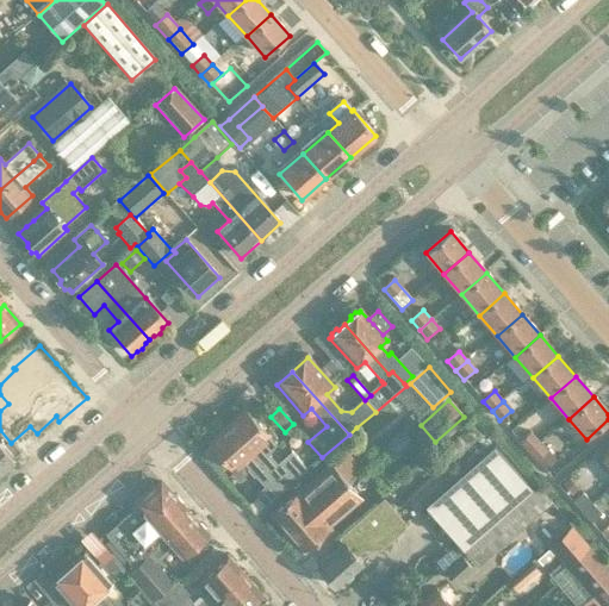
[(277,447),(269,437),(246,411),(241,416),(235,418),(232,424),(228,428),(284,492),(308,472),(292,454),(278,467),(269,457),(277,447)]
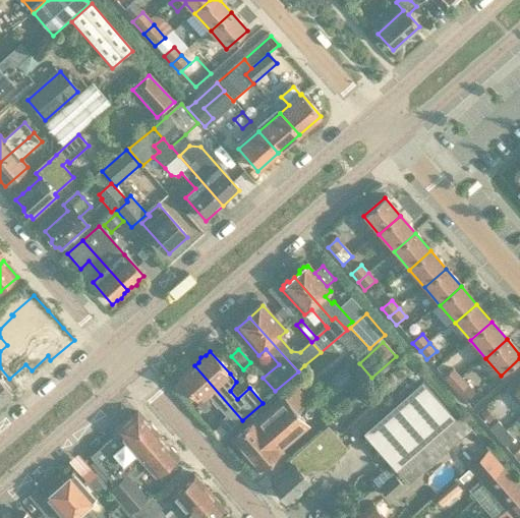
[(227,435),(242,420),(194,365),(190,369),(185,370),(183,376),(178,380),(197,402),(207,394),(227,417),(219,424),(227,435)]
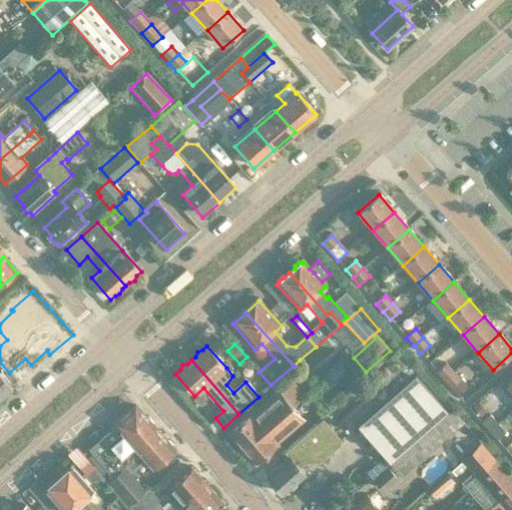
[(444,381),(454,372),(447,365),(437,373),(444,381)]
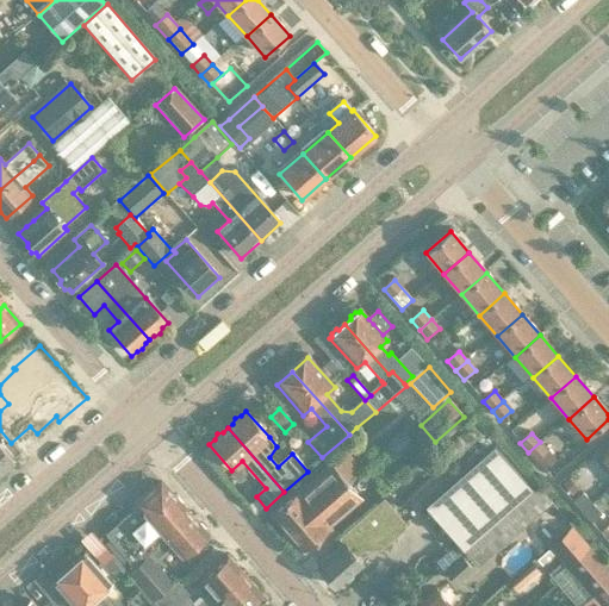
[(538,462),(548,453),(540,442),(528,453),(538,462)]
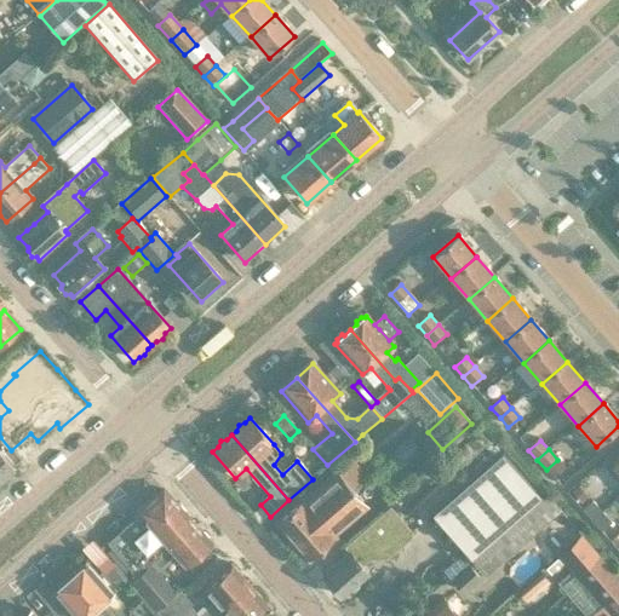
[(0,479),(12,468),(0,453),(0,479)]
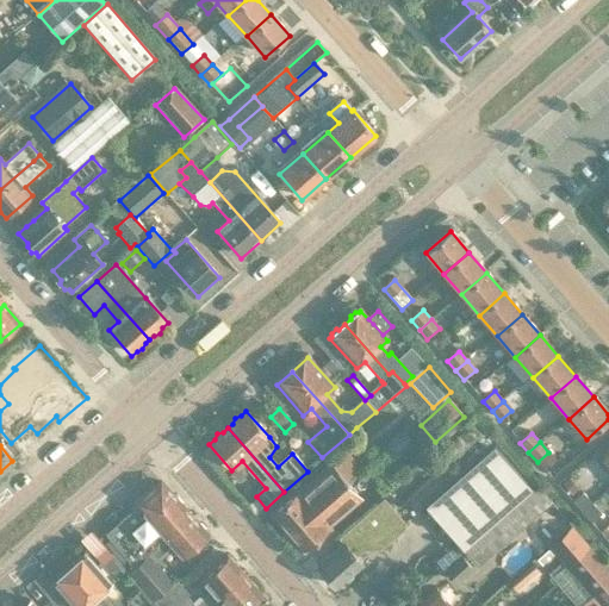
[(428,510),(464,551),(532,492),(510,468),(495,450),(457,485),(428,510)]
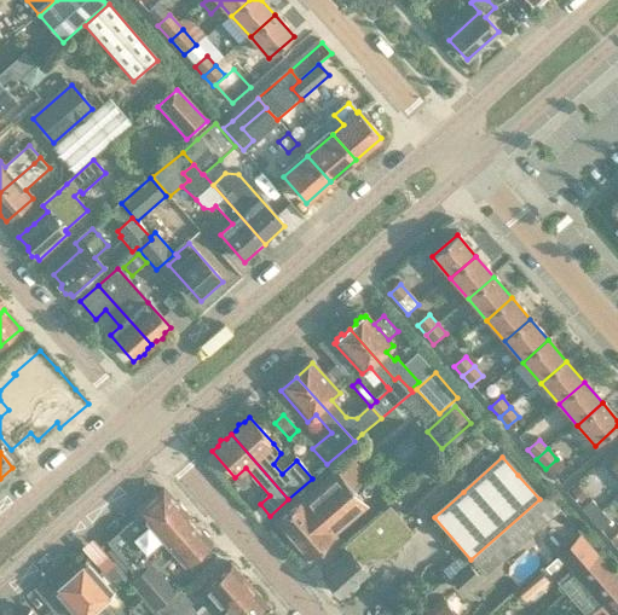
[(377,483),(398,466),(391,458),(370,474),(377,483)]
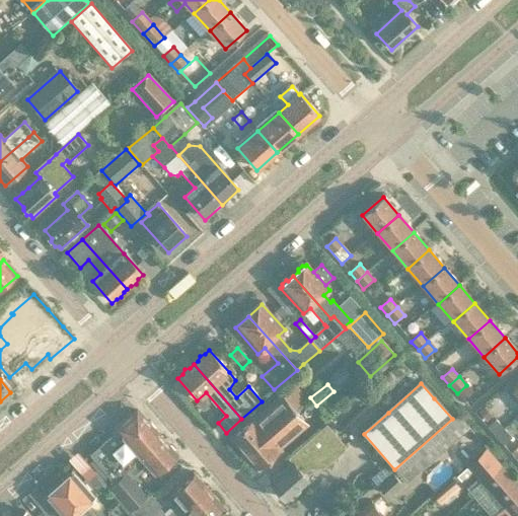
[(472,392),(466,385),(457,393),(462,400),(472,392)]
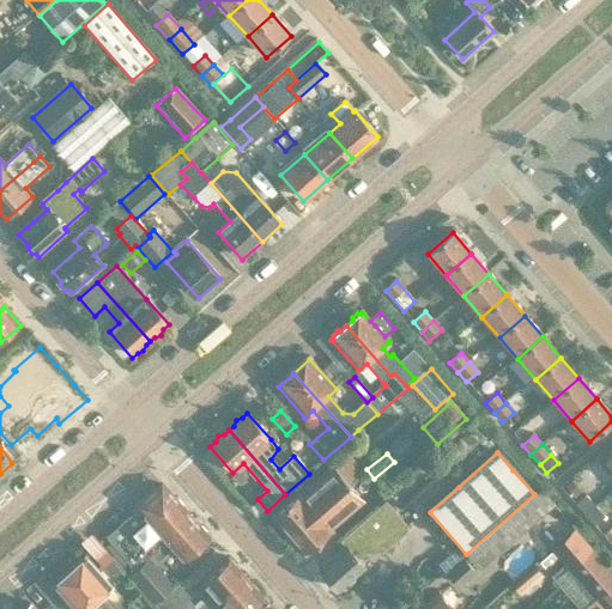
[(346,486),(337,474),(332,468),(302,493),(300,491),(297,493),(300,495),(273,518),(278,524),(280,530),(286,533),(289,536),(346,486)]
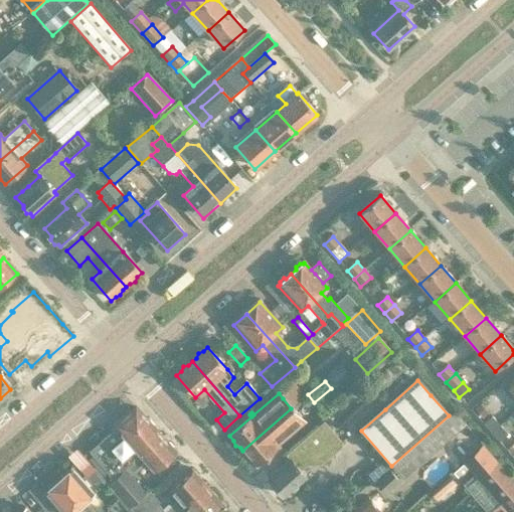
[(489,415),(481,406),(476,410),(484,419),(489,415)]
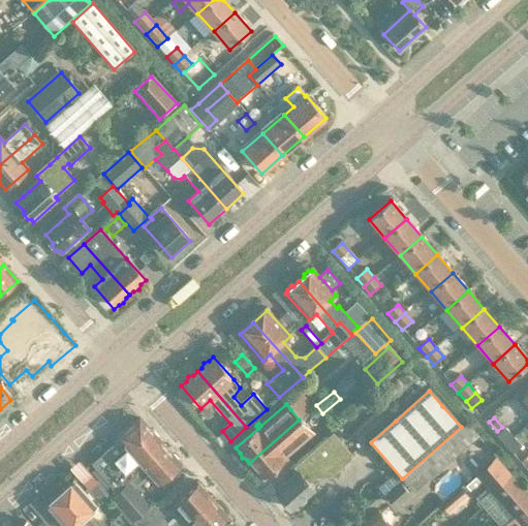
[(307,430),(300,421),(299,420),(249,463),(253,468),(255,472),(260,475),(265,481),(286,460),(279,452),(293,439),(294,440),(307,430)]
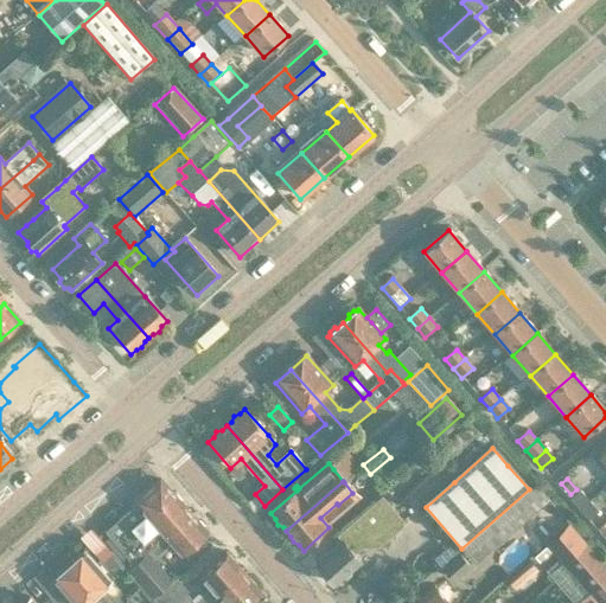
[(174,495),(172,496),(159,482),(136,502),(138,505),(104,534),(134,565),(147,555),(191,514),(174,495)]
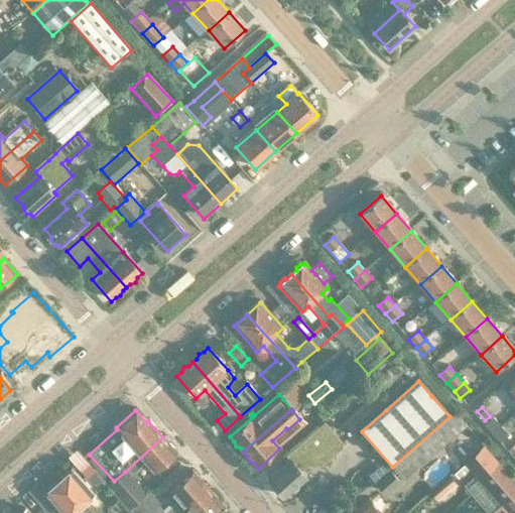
[(404,481),(467,426),(455,412),(449,416),(392,467),(404,481)]
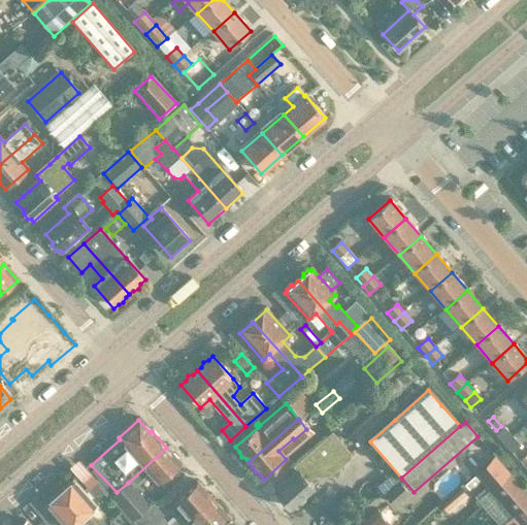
[(512,454),(521,447),(504,428),(496,435),(512,454)]
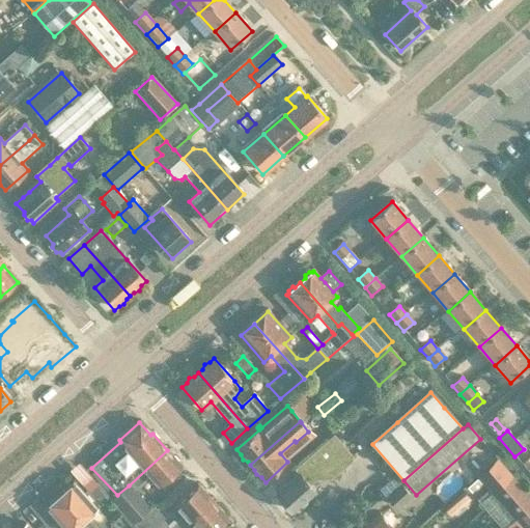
[(300,474),(277,495),(293,513),(316,493),(311,487),(317,480),(332,480),(353,462),(353,456),(335,435),(296,470),(300,474)]
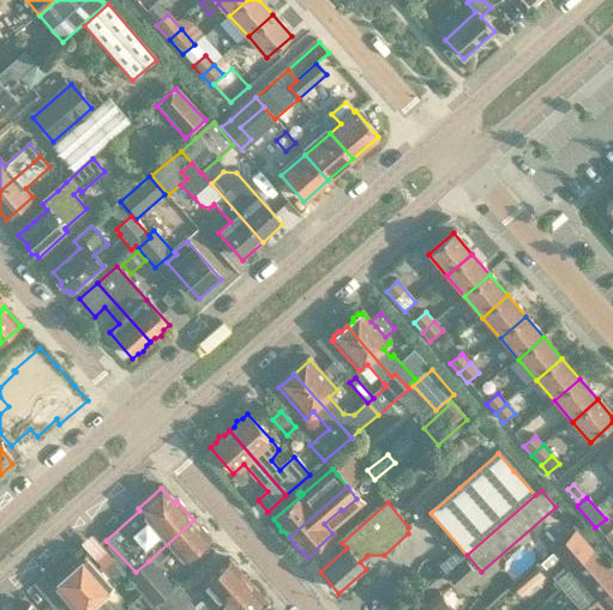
[(149,561),(155,567),(174,551),(184,563),(210,539),(193,520),(149,561)]
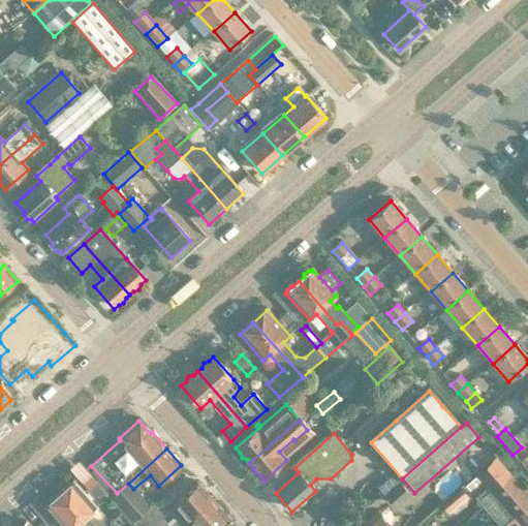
[(495,458),(476,475),(477,476),(482,482),(493,494),(511,476),(495,458)]
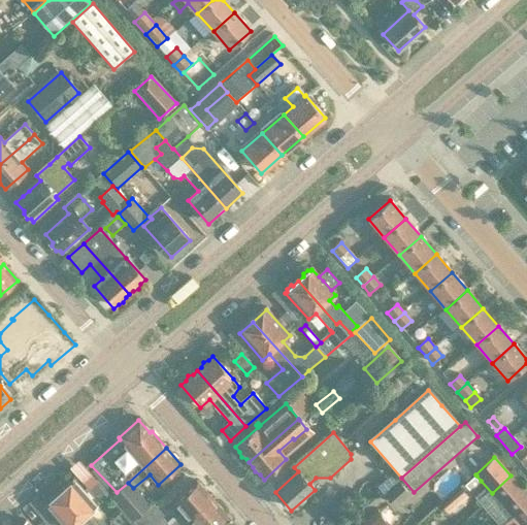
[(466,484),(470,490),(481,481),(476,476),(466,484)]
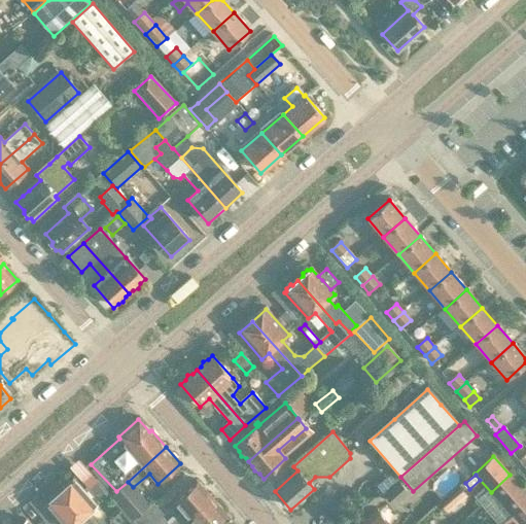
[(512,517),(525,504),(525,492),(511,475),(503,481),(491,492),(512,517)]
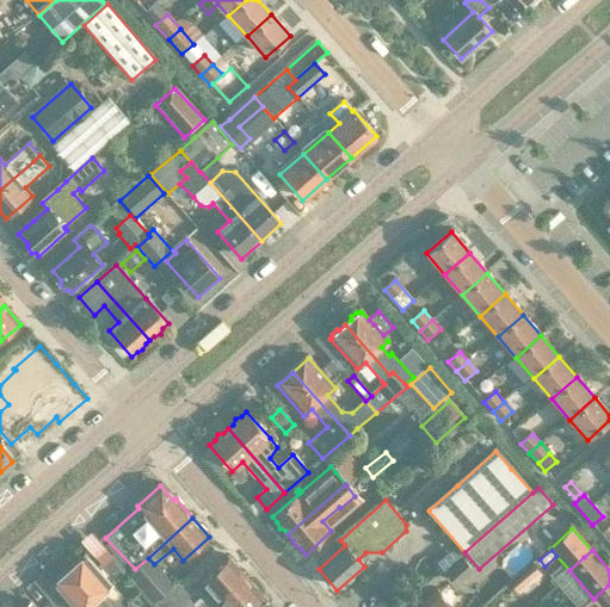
[(103,593),(111,586),(85,556),(68,570),(100,606),(123,606),(119,602),(116,606),(114,606),(103,593)]
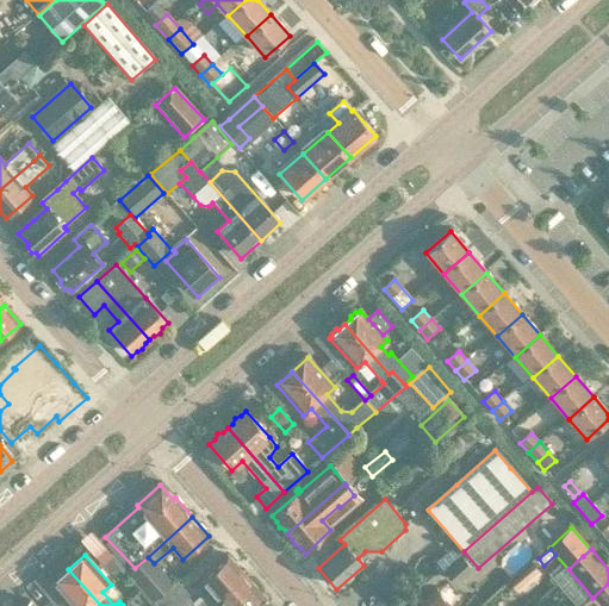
[(117,574),(123,568),(112,555),(105,561),(117,574)]
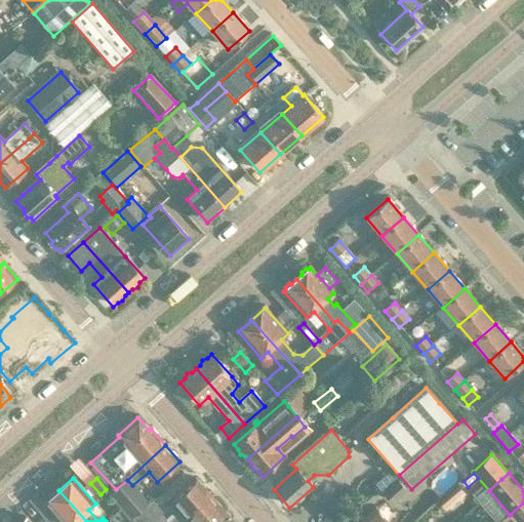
[(149,505),(132,485),(127,480),(116,489),(110,494),(121,507),(131,519),(149,505)]
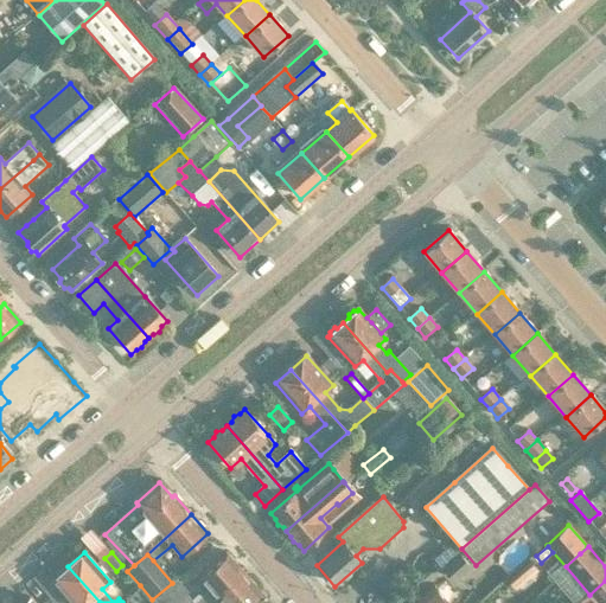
[(212,602),(244,575),(227,555),(201,578),(212,590),(198,602),(212,602)]
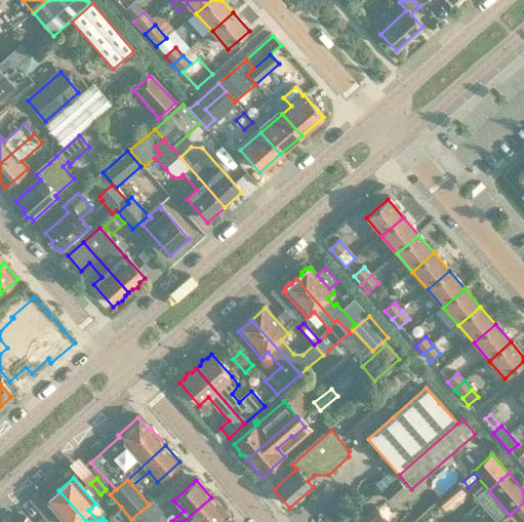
[(392,503),(406,491),(398,482),(384,494),(392,503)]
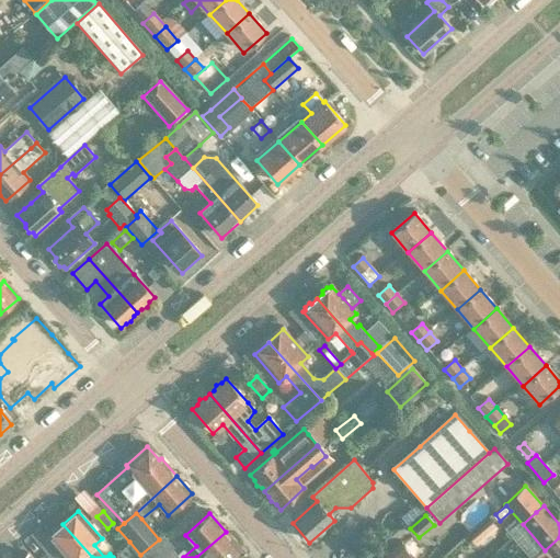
[(477,547),(498,530),(490,520),(469,537),(477,547)]
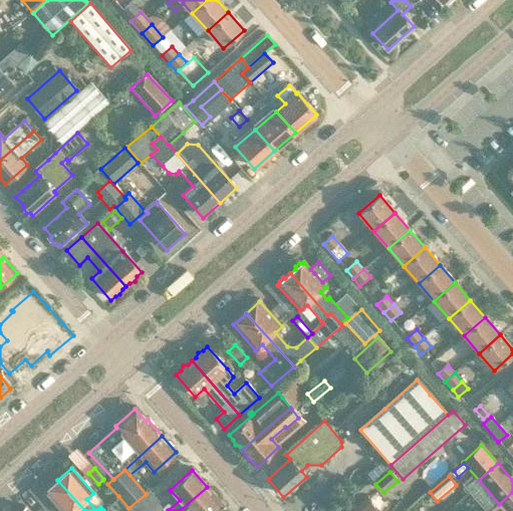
[(84,510),(57,480),(44,492),(60,510),(84,510)]
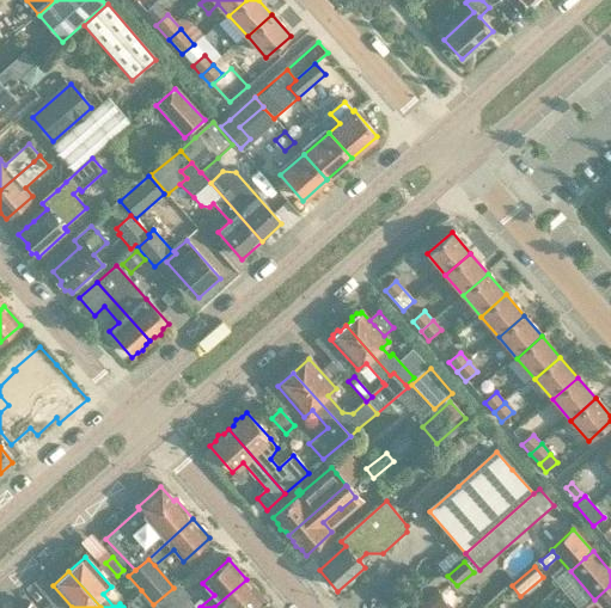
[(261,607),(257,603),(263,599),(246,579),(214,607),(261,607)]
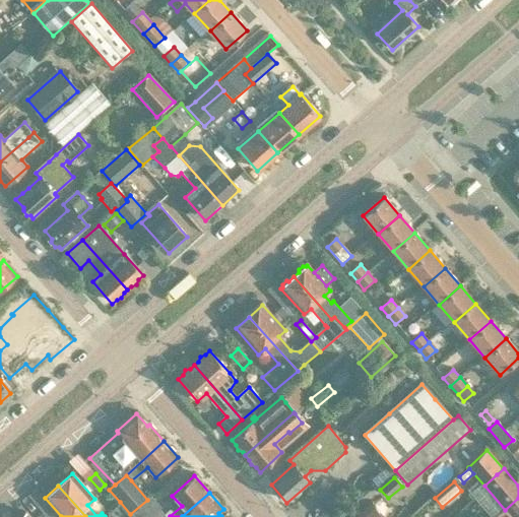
[(160,508),(152,499),(151,498),(132,515),(133,516),(152,516),(160,508)]
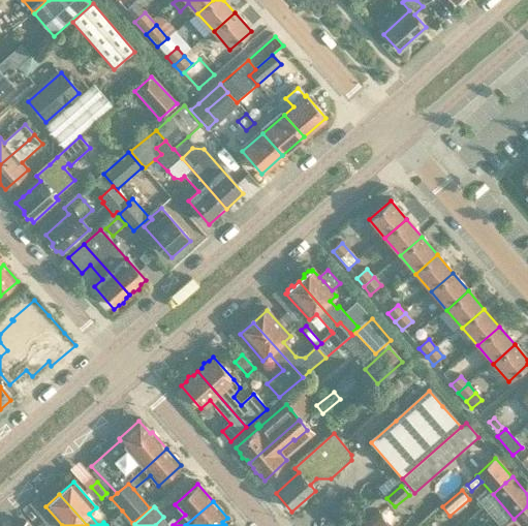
[(527,508),(516,520),(520,525),(527,525),(527,508)]
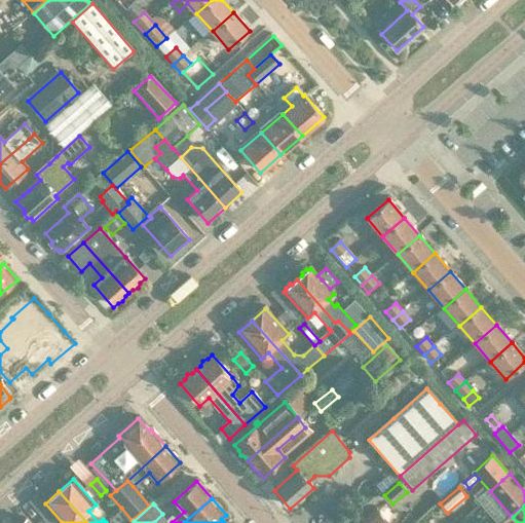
[(132,522),(120,508),(108,519),(110,522),(132,522)]
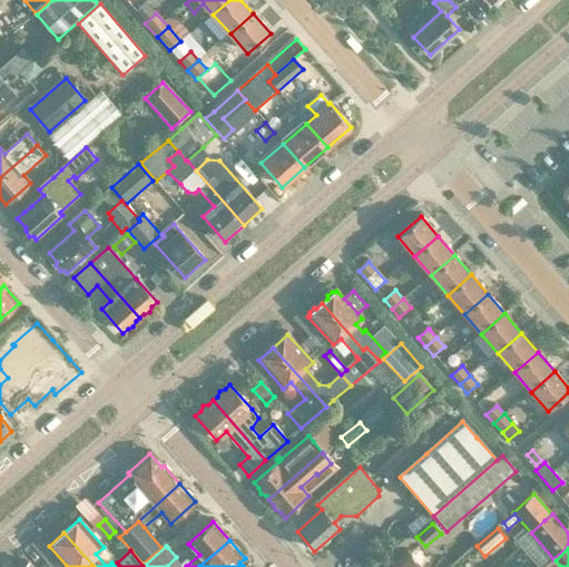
[(400,559),(391,566),(422,566),(409,551),(400,559)]
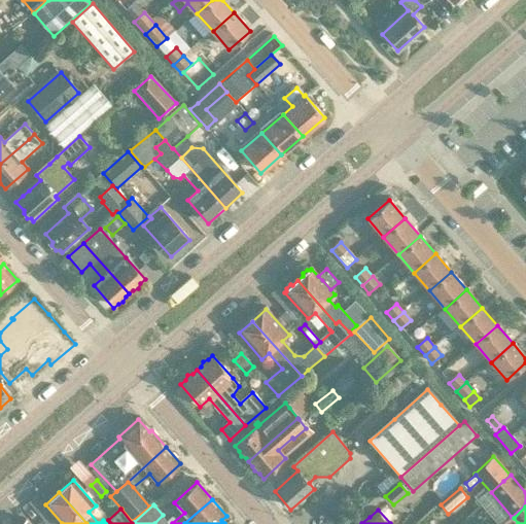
[(59,523),(50,514),(42,520),(45,523),(59,523)]
